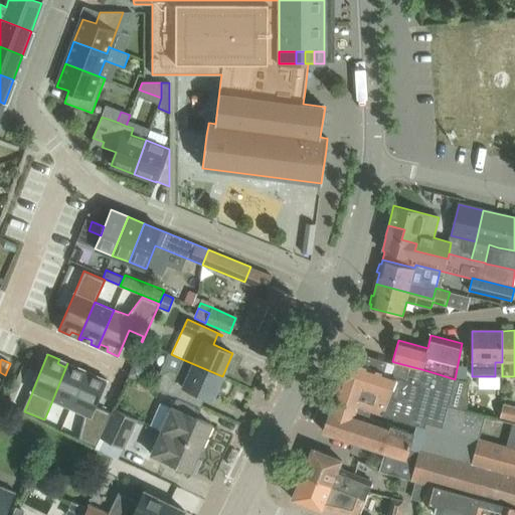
[(156,388),(167,393),(197,406),(197,405),(201,407),(201,406),(188,400),(192,390),(211,399),(222,376),(182,359),(173,380),(162,375),(156,388)]
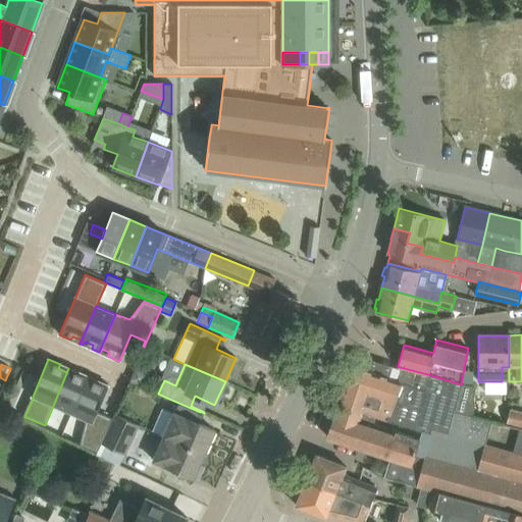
[(412,427),(430,433),(445,379),(427,374),(400,367),(395,380),(352,365),(345,386),(346,387),(340,407),(370,415),(412,427)]
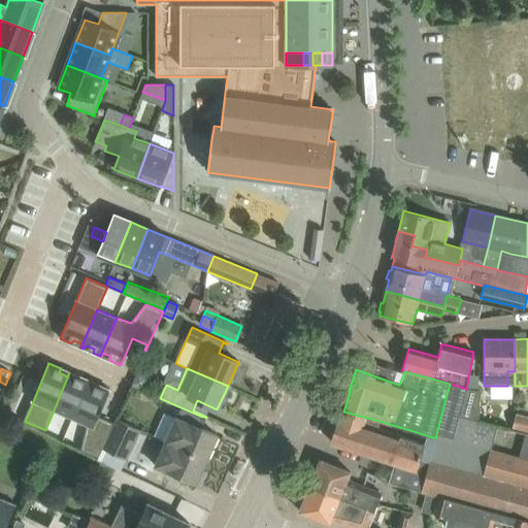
[(144,391),(151,377),(137,371),(131,385),(144,391)]
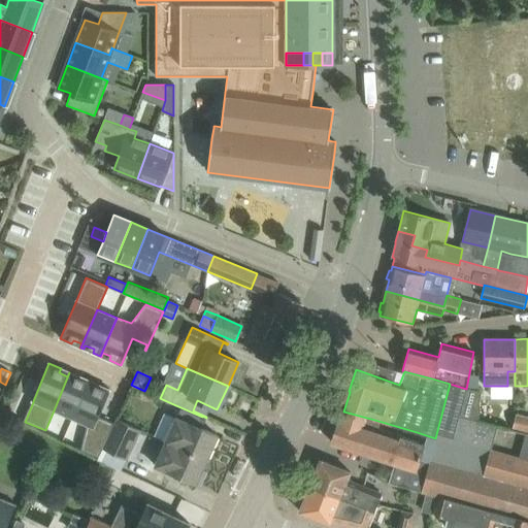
[(69,372),(54,410),(73,419),(89,381),(81,377),(79,382),(70,377),(72,373),(69,372)]
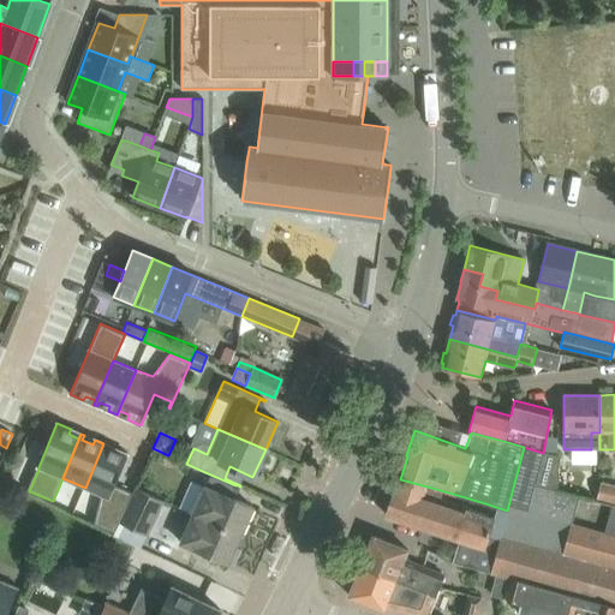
[(103,443),(85,488),(101,494),(95,524),(114,532),(119,523),(132,493),(114,485),(129,454),(114,448),(112,453),(102,449),(105,445),(103,443)]
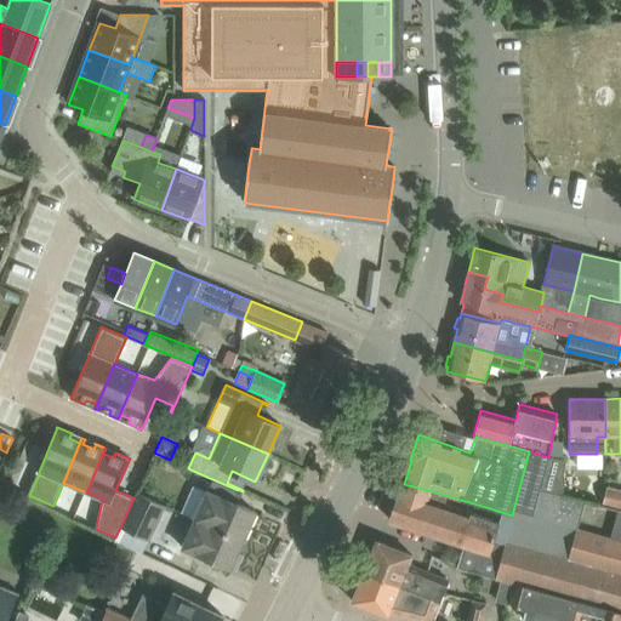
[(558,620),(559,619),(567,620),(576,620),(599,535),(577,529),(585,501),(541,489),(548,457),(529,451),(512,516),(500,560),(495,579),(517,585),(511,605),(525,610),(523,619),(533,620),(558,620)]
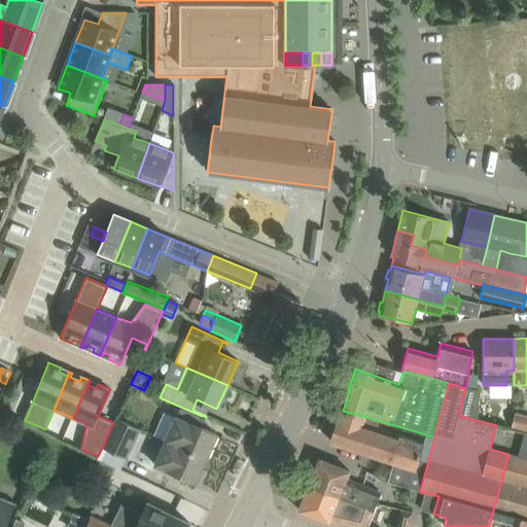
[(180,407),(166,441),(206,458),(216,434),(197,425),(202,416),(171,402),(180,407)]
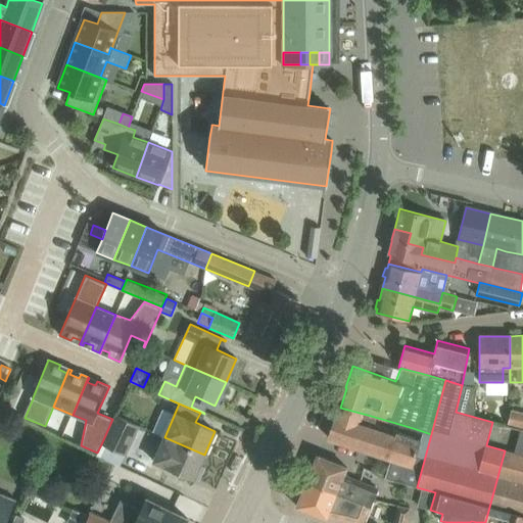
[(476,405),(476,415),(486,415),(486,405),(476,405)]
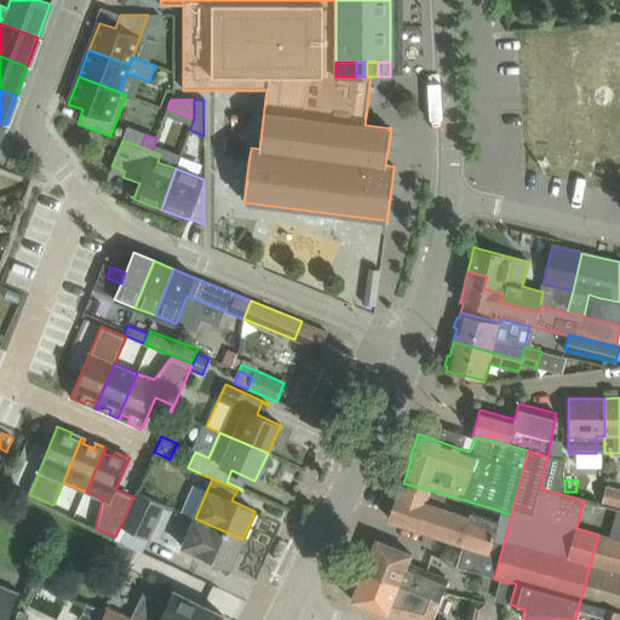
[(442,498),(440,493),(403,483),(400,494),(397,494),(389,518),(448,539),(458,509),(441,504),(442,498)]
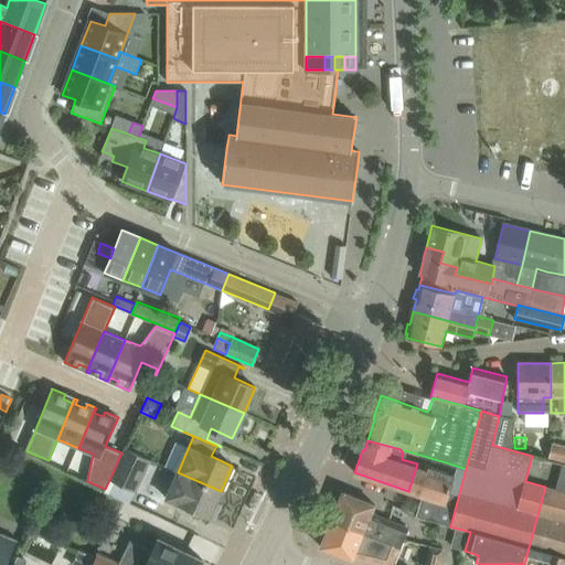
[(550,461),(557,464),(562,465),(564,465),(564,447),(553,445),(550,461)]
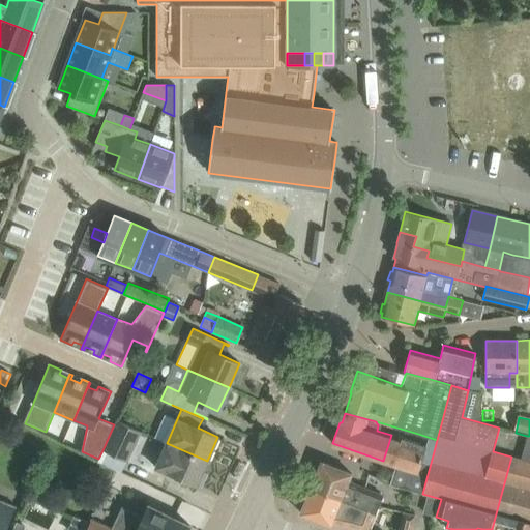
[(116,420),(102,450),(126,462),(141,432),(116,420)]
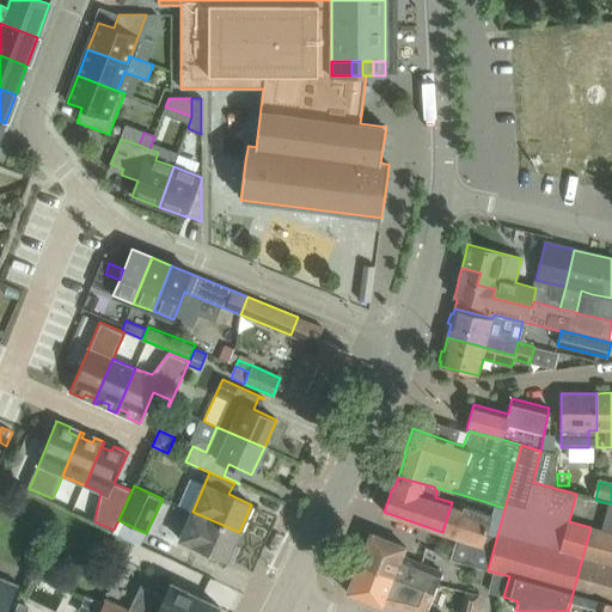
[(490,514),(452,502),(442,532),(458,537),(477,543),(483,539),(490,514)]
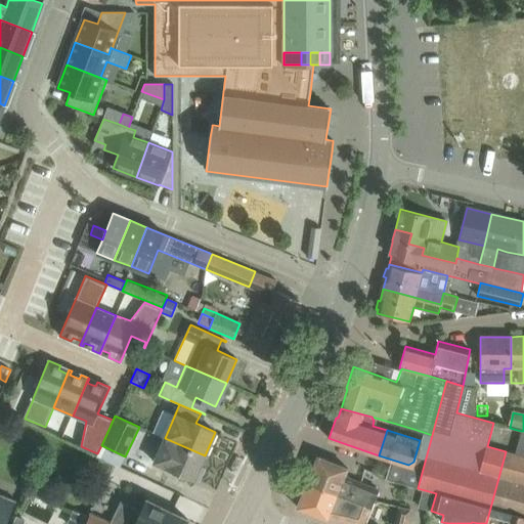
[(205,455),(165,438),(162,444),(154,463),(166,468),(166,467),(193,480),(194,479),(199,481),(205,469),(200,467),(205,455)]
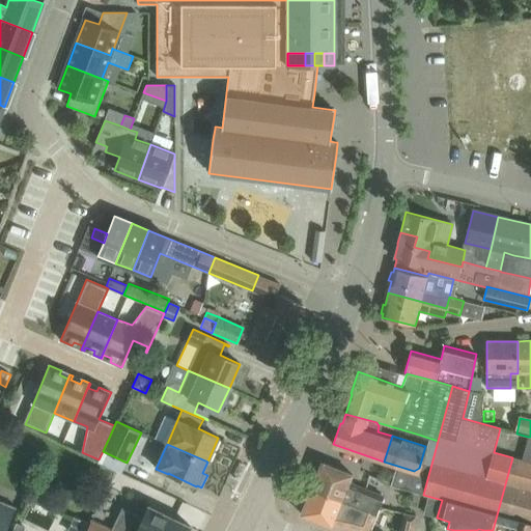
[(530,530),(530,463),(512,457),(493,530),(530,530)]
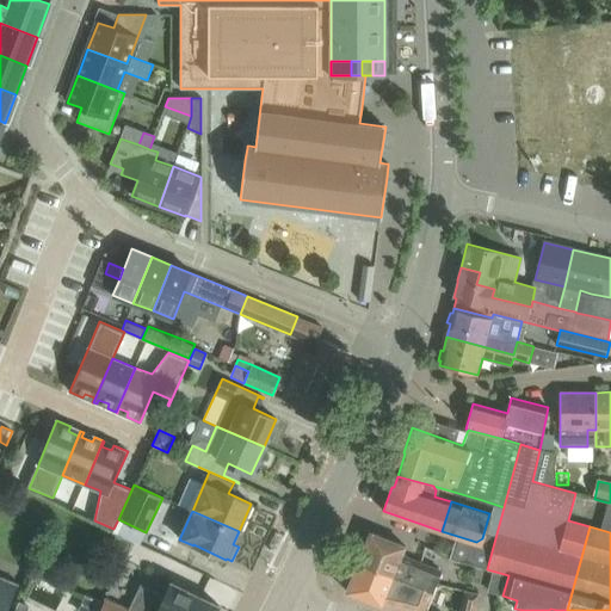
[(370,532),(358,562),(433,592),(442,571),(402,555),(406,547),(370,532)]
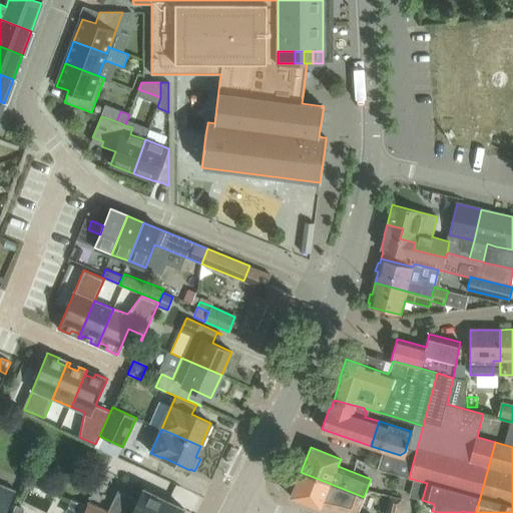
[(378,469),(409,478),(413,463),(383,453),(378,469)]
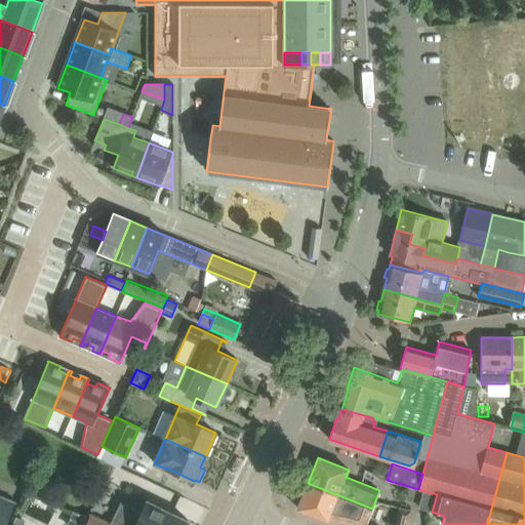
[(351,524),(366,524),(372,509),(308,483),(304,494),(299,495),(297,500),(299,505),(297,508),(328,520),(329,520),(351,524)]
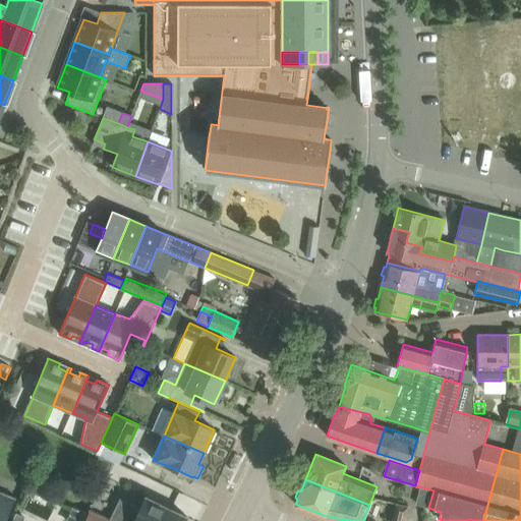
[(0,520),(5,520),(15,499),(0,491),(0,520)]
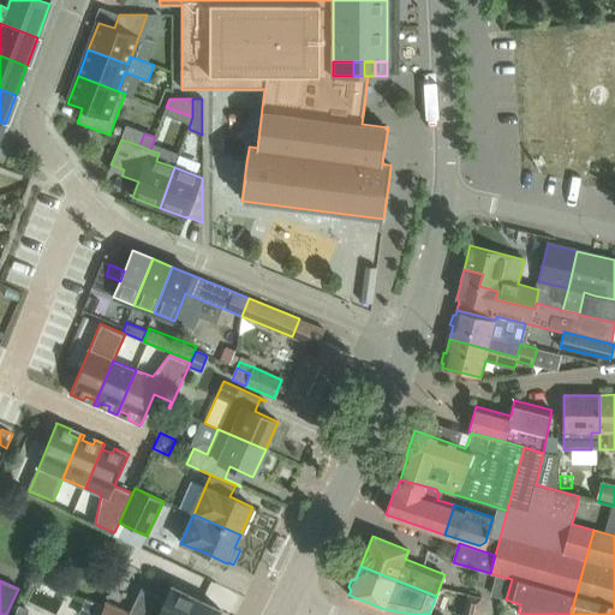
[(132,614),(216,614),(220,609),(173,586),(166,601),(142,589),(130,614),(132,614)]
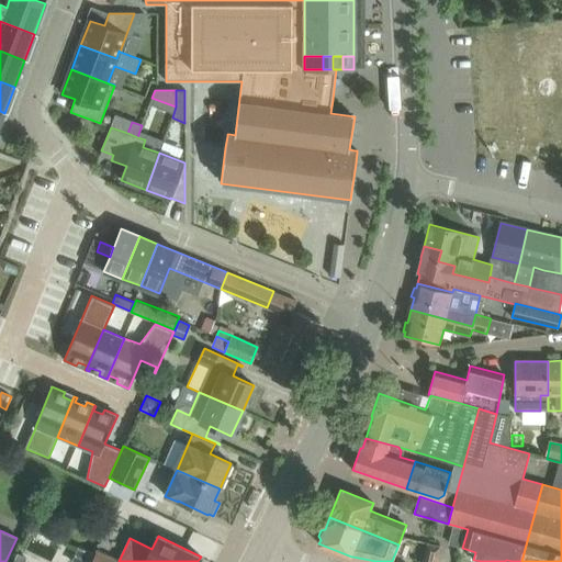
[(17,552),(11,561),(23,561),(26,558),(17,552)]
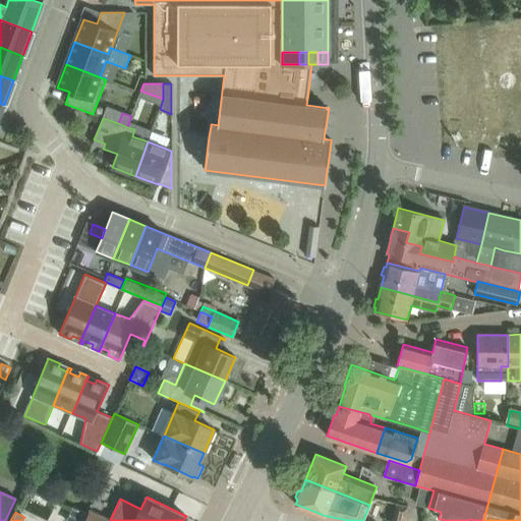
[(93,512),(88,520),(112,520),(110,520),(93,512)]
